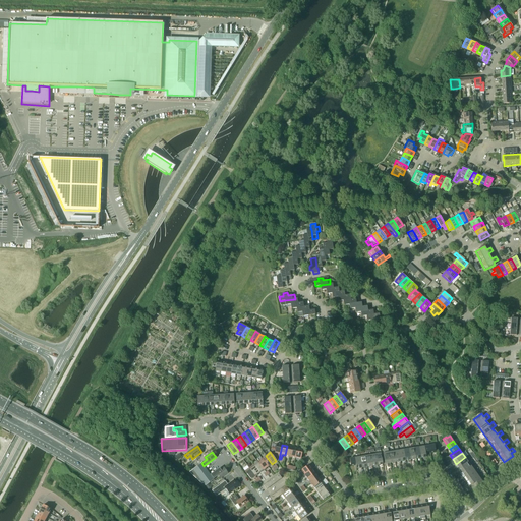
[(268,467),(272,464),(266,456),(262,459),(268,467)]
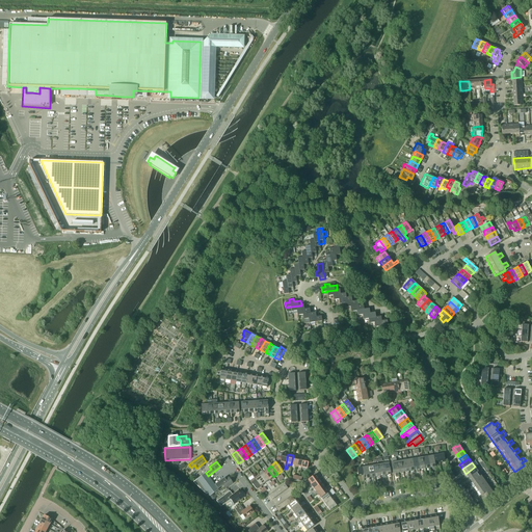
[(475,467),(466,474),(469,478),(478,472),(475,467)]
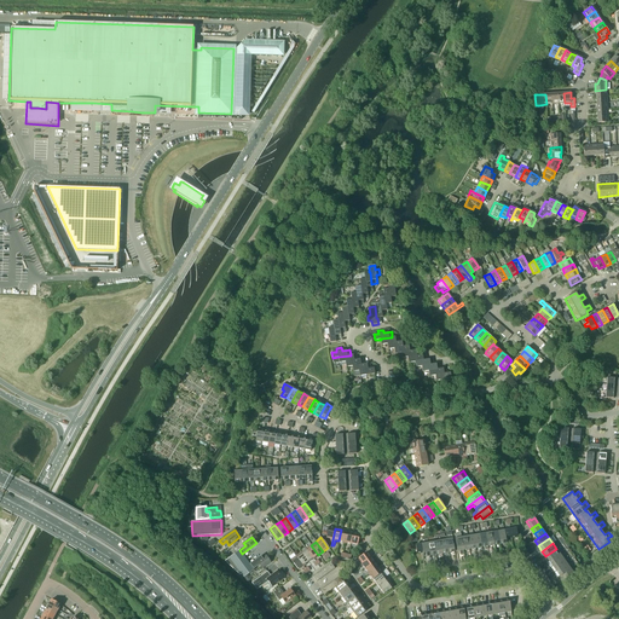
[(313,559),(318,555),(311,545),(306,549),(313,559)]
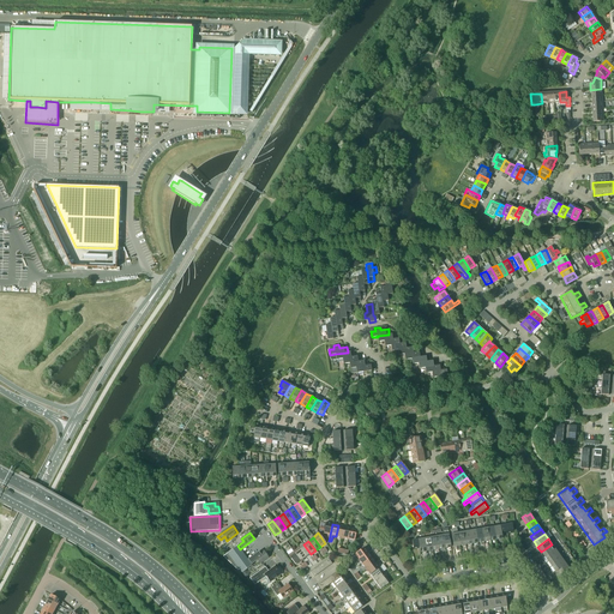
[(306,558),(311,554),(304,545),(299,548),(306,558)]
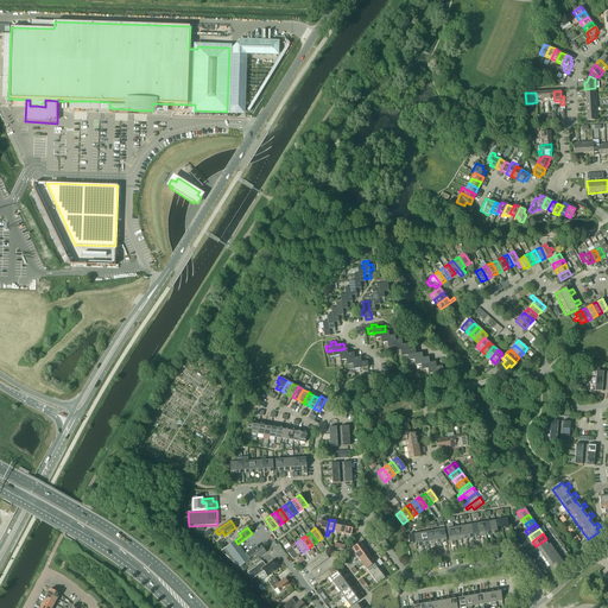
[(550,544),(546,539),(536,546),(539,551),(550,544)]
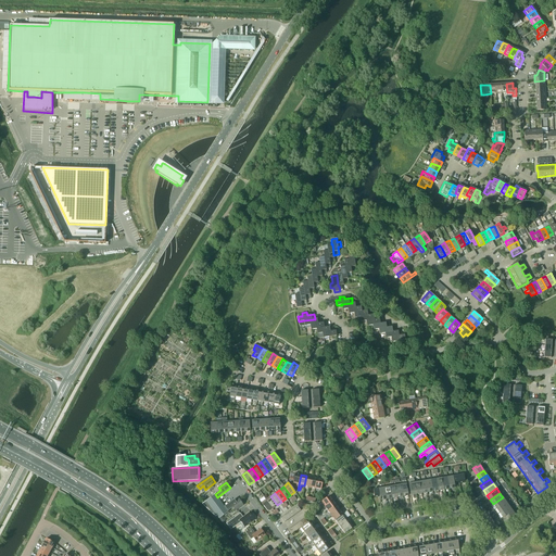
[(215,516),(216,515),(222,522),(226,520),(223,516),(228,512),(215,494),(206,501),(202,504),(215,516)]
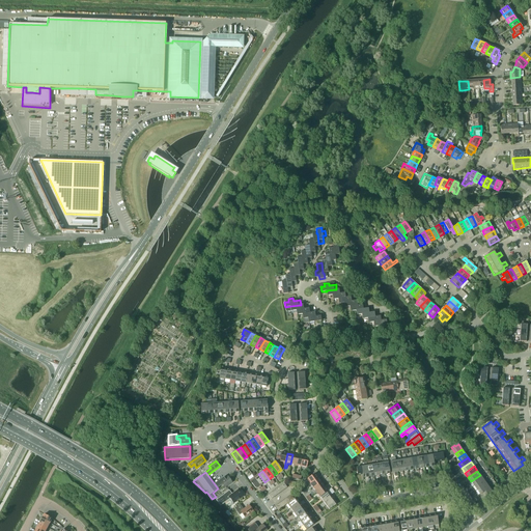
[(310,483),(318,477),(315,473),(307,479),(310,483)]
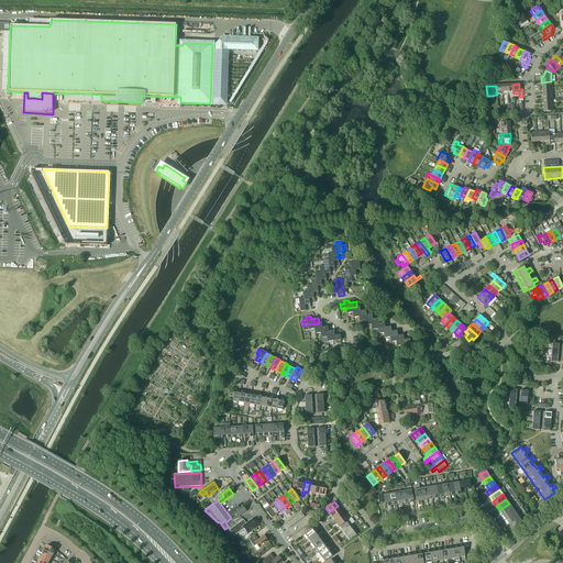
[(280,511),(274,503),(269,506),(276,515),(280,511)]
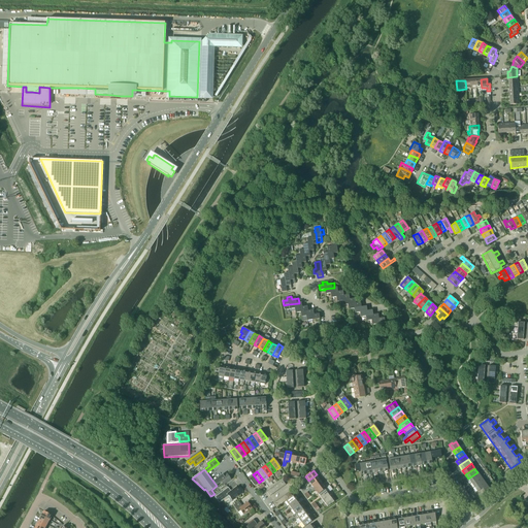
[(477,472),(468,479),(471,483),(481,476),(477,472)]
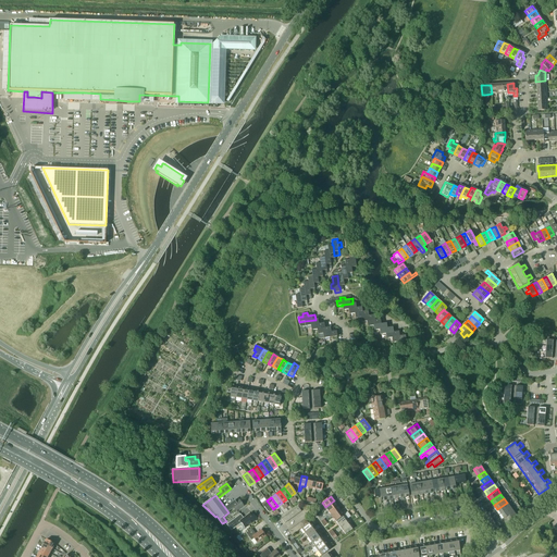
[(224,507),(227,511),(233,508),(235,511),(244,506),(239,499),(235,503),(234,500),(224,507)]
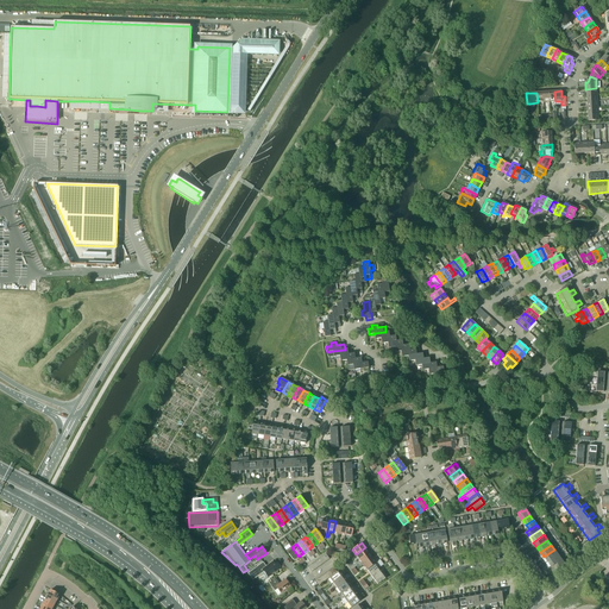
[(293,560),(299,557),(292,547),(287,551),(293,560)]
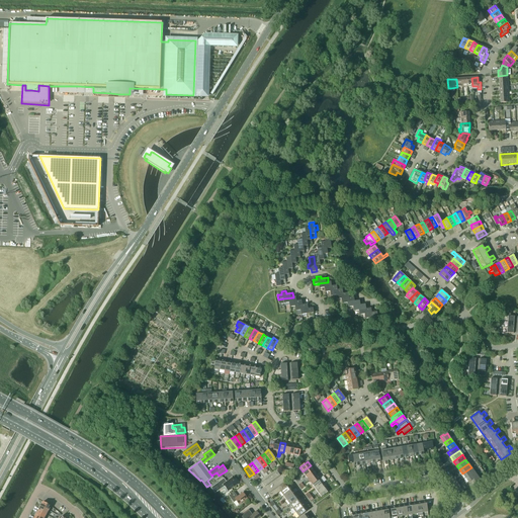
[(303,471),(306,477),(314,470),(311,465),(303,471)]
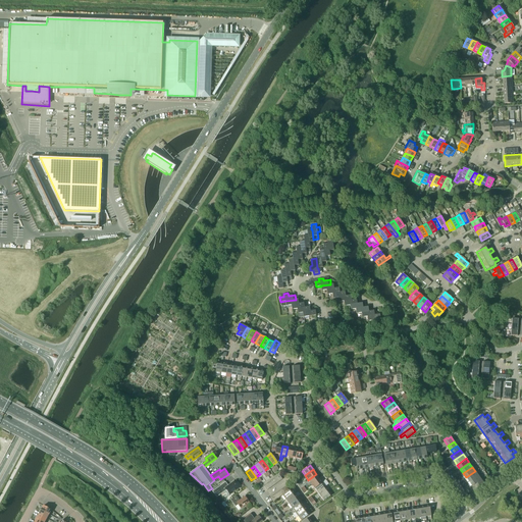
[(478,475),(475,471),(466,477),(469,481),(478,475)]
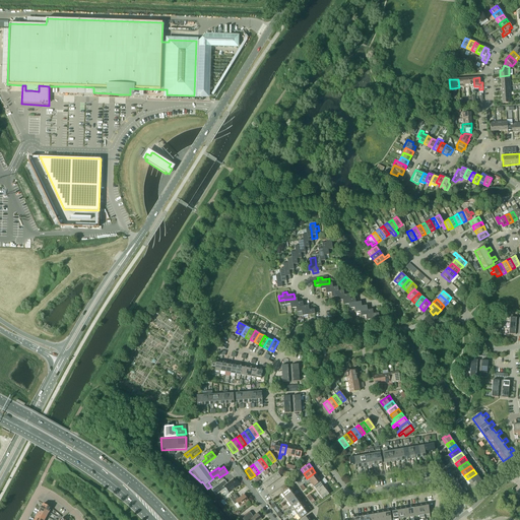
[(318,476),(315,472),(307,478),(310,482),(318,476)]
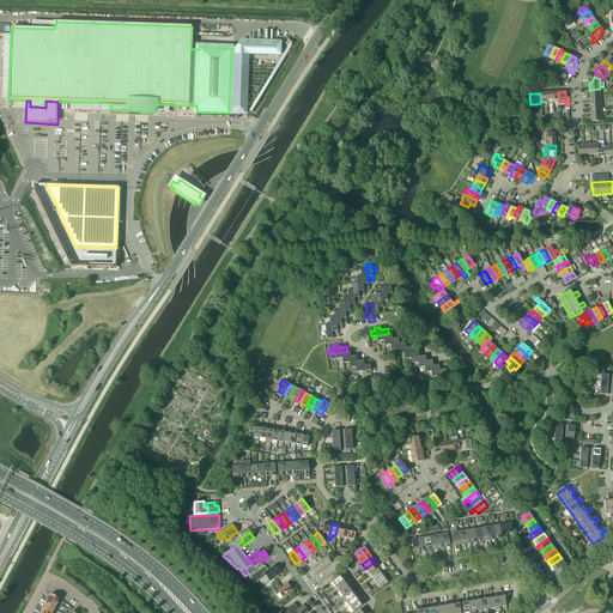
[(565,563),(562,558),(551,565),(554,571),(558,569),(558,568),(565,563)]
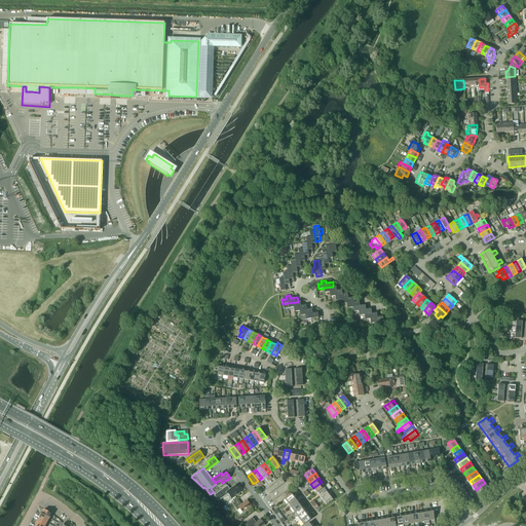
[(313,488),(316,492),(325,486),(322,482),(313,488)]
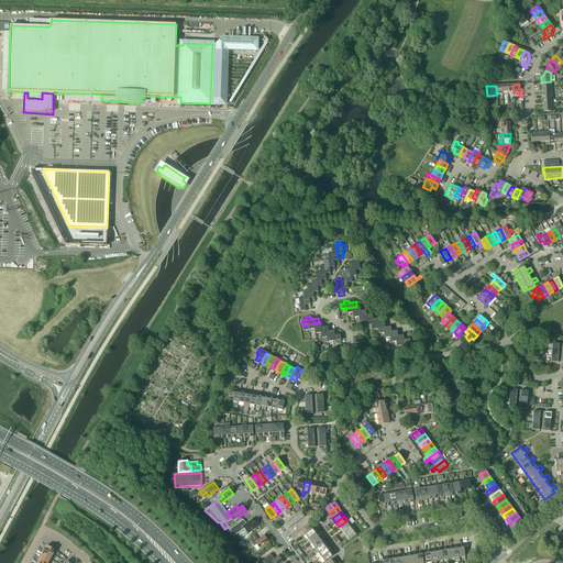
[(512,521),(512,522),(516,527),(522,522),(519,517),(512,521)]
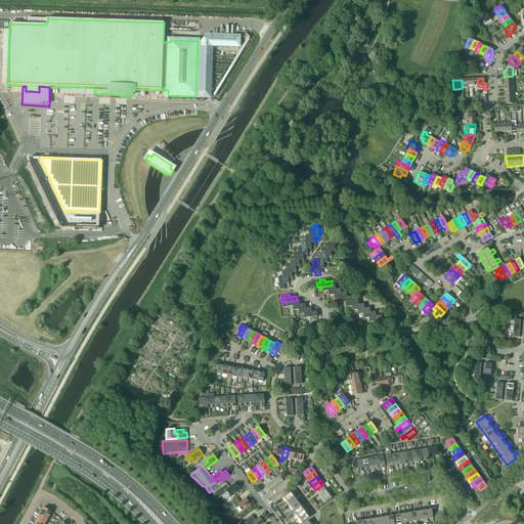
[(226,483),(213,493),(217,499),(227,492),(230,497),(239,490),(234,483),(229,487),(226,483)]
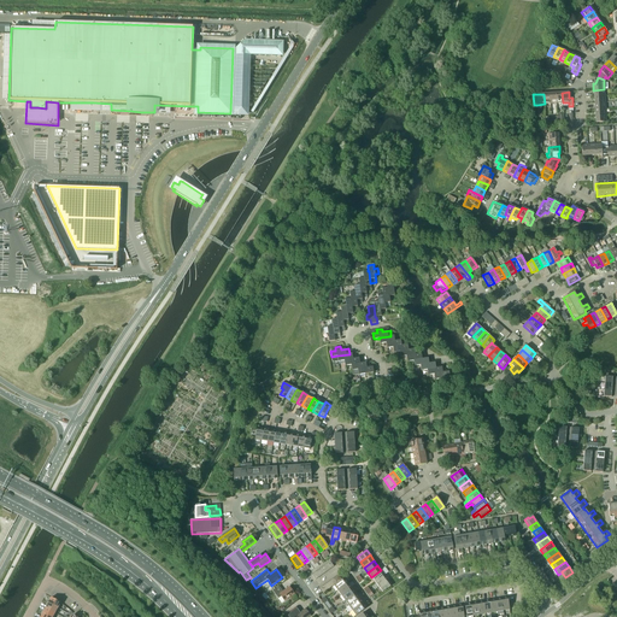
[(385,575),(381,570),(371,577),(375,582),(385,575)]
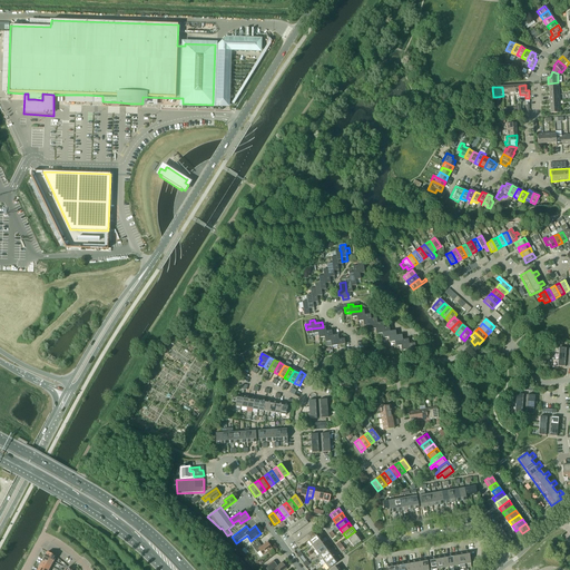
[(346,538),(350,542),(359,536),(355,531),(346,538)]
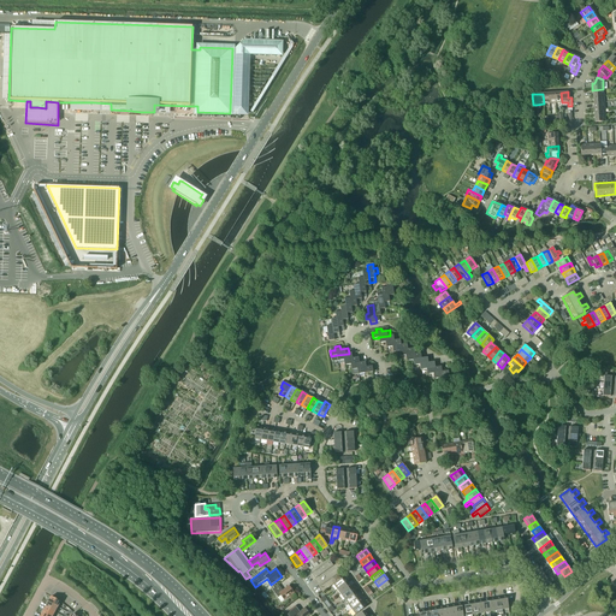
[(337,590),(348,582),(344,576),(341,579),(338,581),(335,584),(333,585),(337,590)]
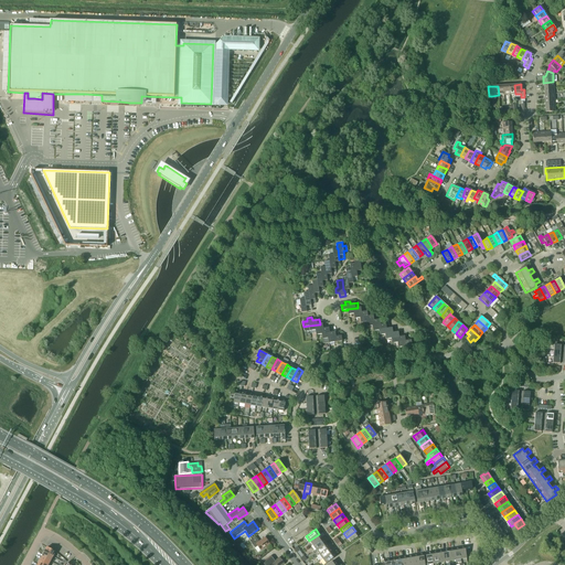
[(359,535),(355,531),(347,537),(350,542),(359,535)]
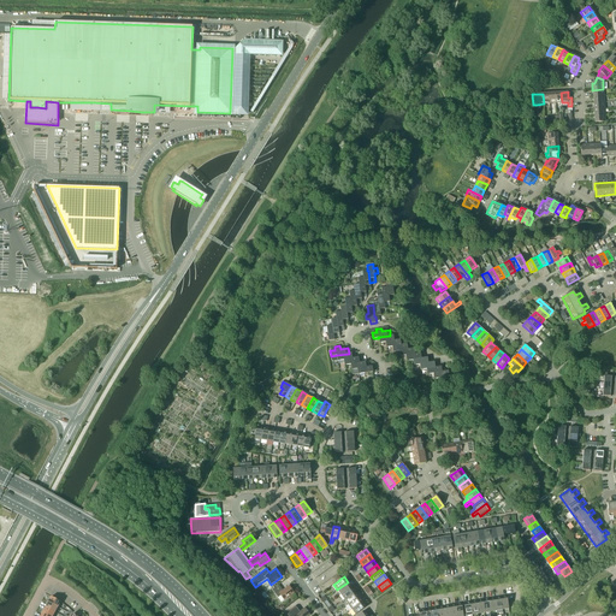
[(351,587),(348,582),(337,590),(341,594),(351,587)]
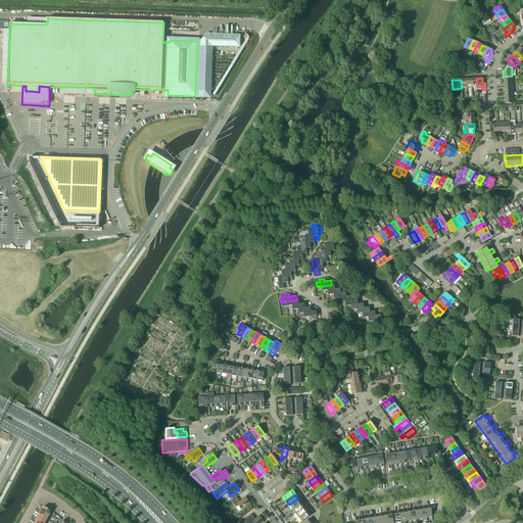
[(237,496),(231,501),(236,508),(238,506),(241,510),(249,504),(245,497),(240,502),(237,496)]
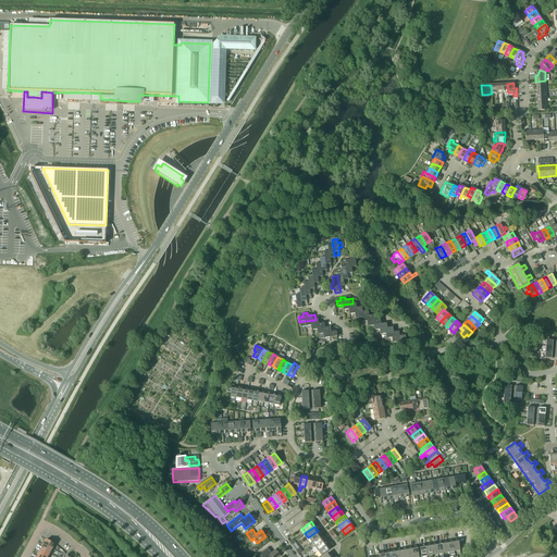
[(321,535),(318,531),(308,537),(311,542),(321,535)]
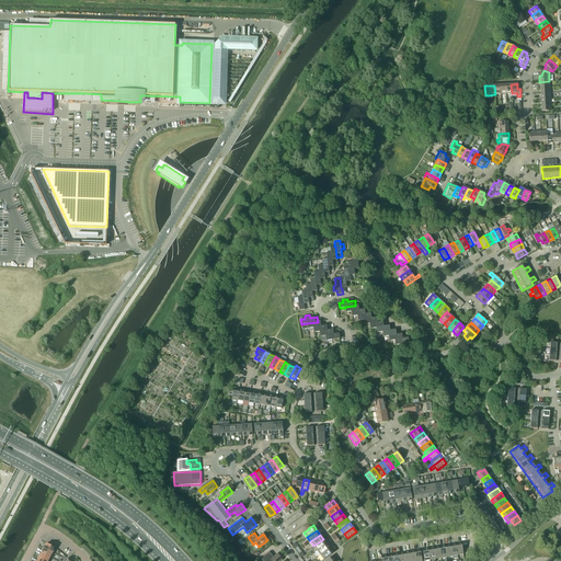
[(327,544),(323,539),(313,546),(317,550),(327,544)]
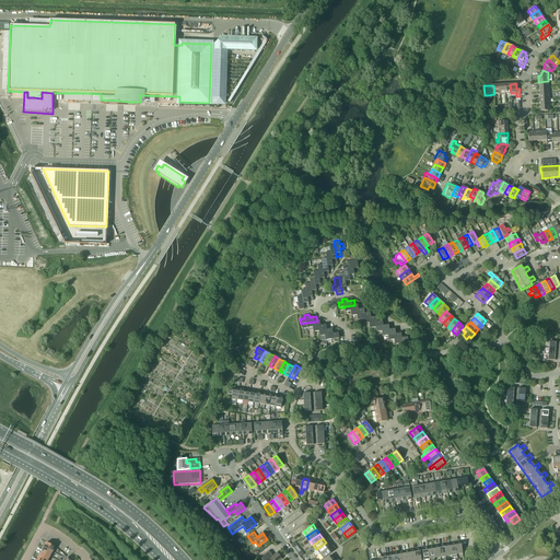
[(53,551),(55,547),(46,543),(44,547),(53,551)]
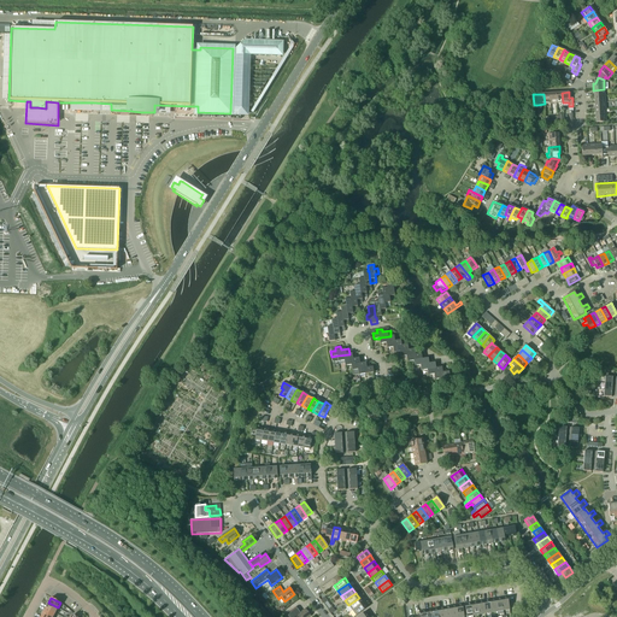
[(359,598),(348,605),(352,610),(363,603),(359,598)]
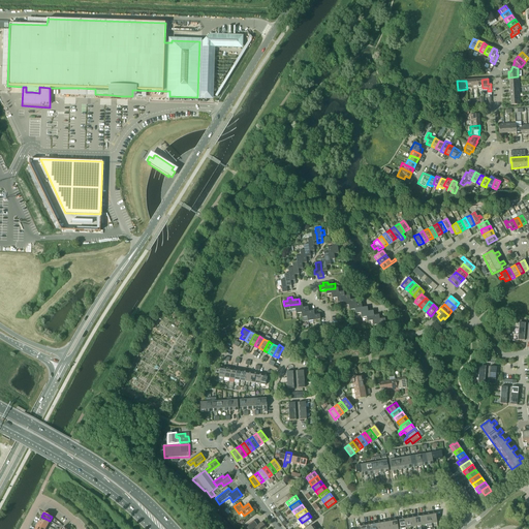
[(39,521),(48,526),(50,521),(41,517),(39,521)]
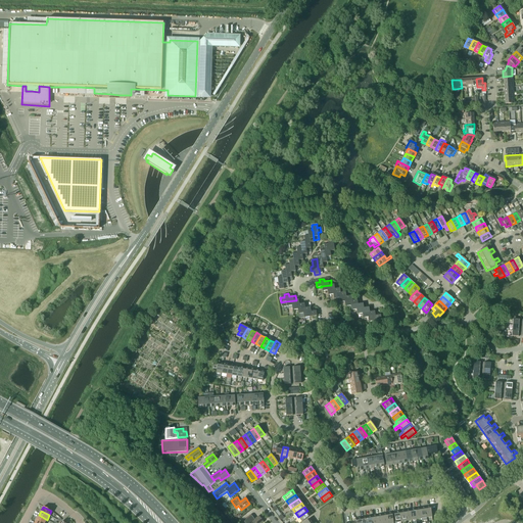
[(311,515),(307,511),(298,517),(301,522),(311,515)]
